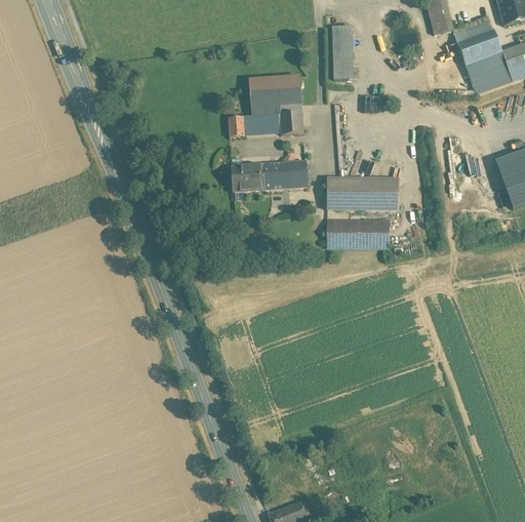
[(451,28),(444,0),(425,0),(434,33),(451,28)]
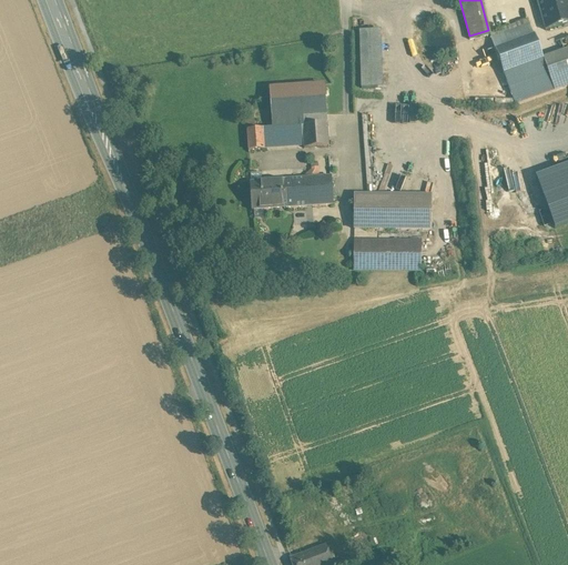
[(537,0),(545,27),(567,20),(567,0),(537,0)]
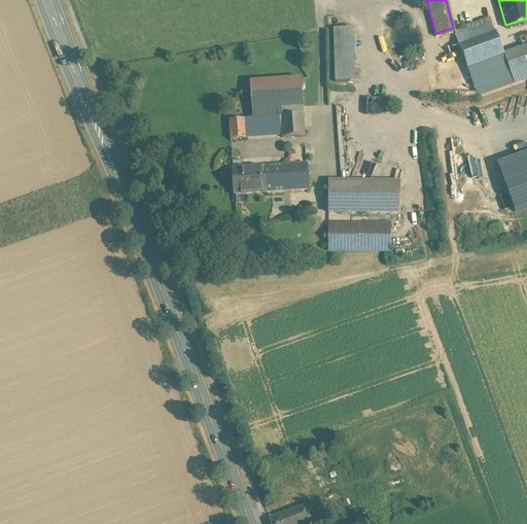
[(491,20),(455,32),(459,42),(494,28),(491,20)]
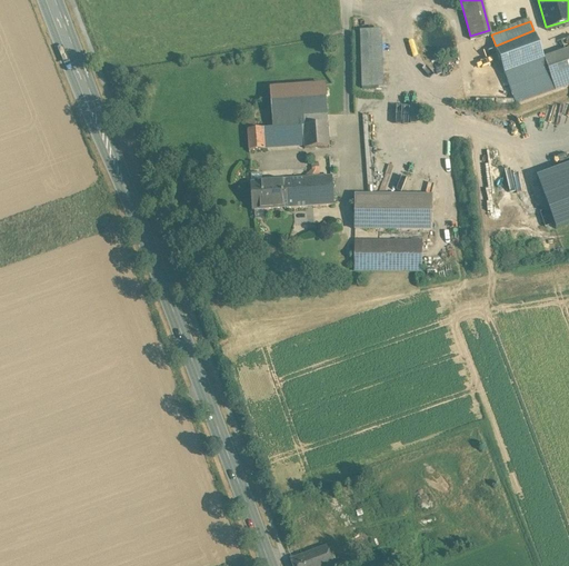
[(360,85),(382,83),(379,26),(358,27),(360,85)]
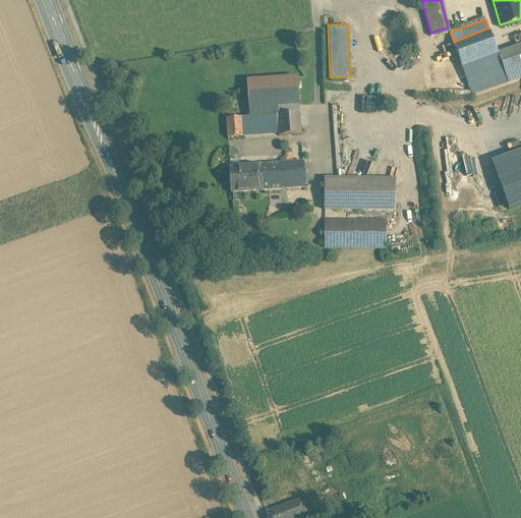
[(488,27),(454,42),(462,65),(499,52),(498,51),(489,29),(488,27)]
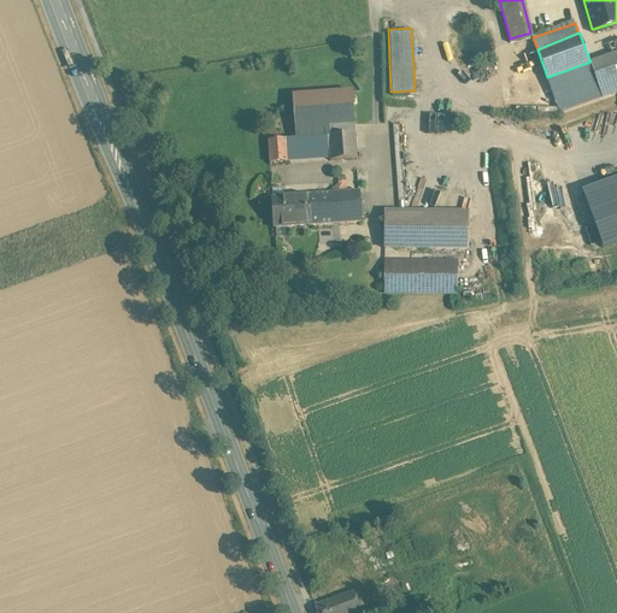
[(595,77),(570,86),(553,93),(559,110),(616,89),(616,56),(616,52),(589,60),(591,62),(595,77)]
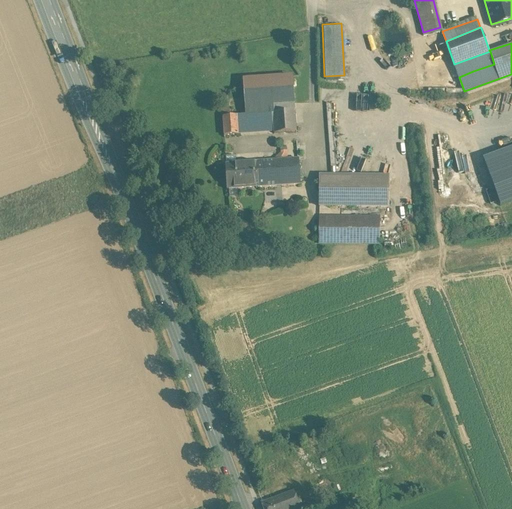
[(490,51),(454,64),(459,77),(473,71),(494,64),(490,51)]
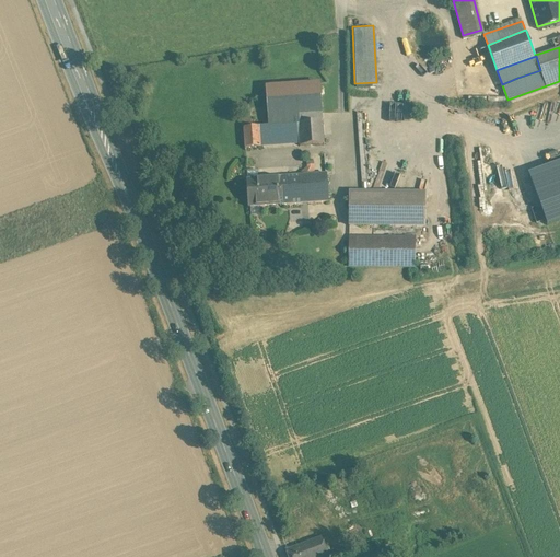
[(319,81),(266,84),(268,123),(298,120),(323,119),(319,81)]
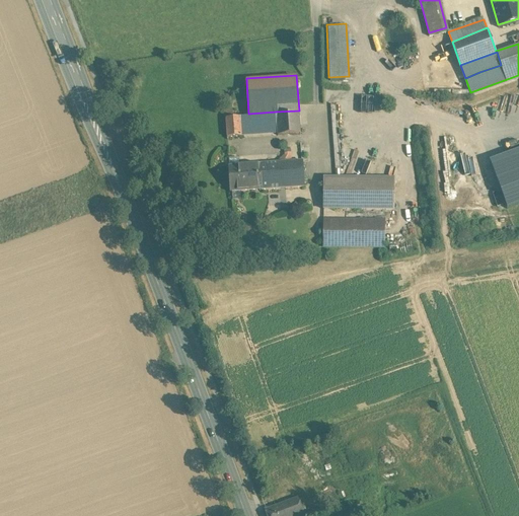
[(299,111),(276,112),(278,132),(278,133),(300,131),(299,111)]
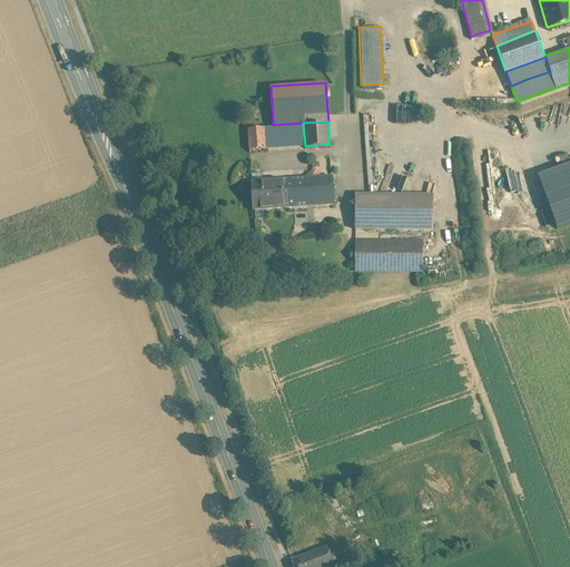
[(273,125),(264,126),(265,147),(305,145),(303,123),(273,125)]
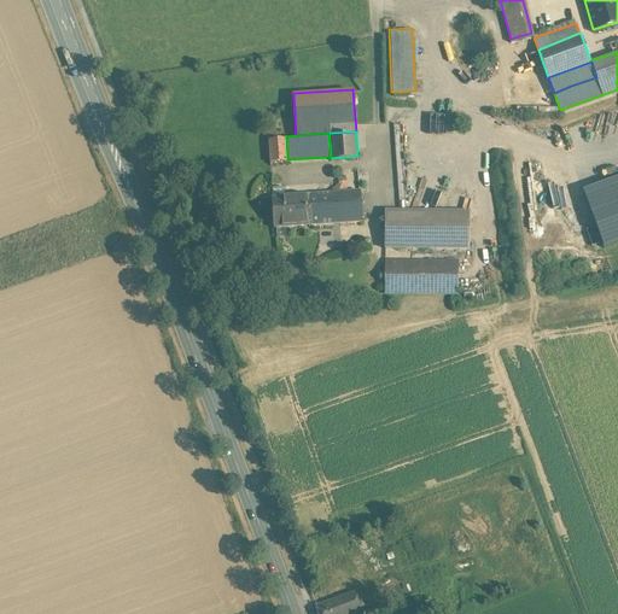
[(286,136),(269,138),(270,161),(287,159),(286,136)]
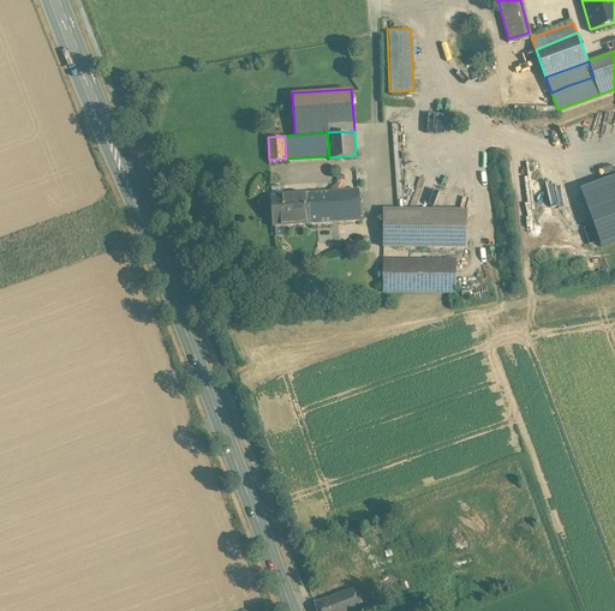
[(356,163),(336,166),(338,189),(358,187),(356,163)]
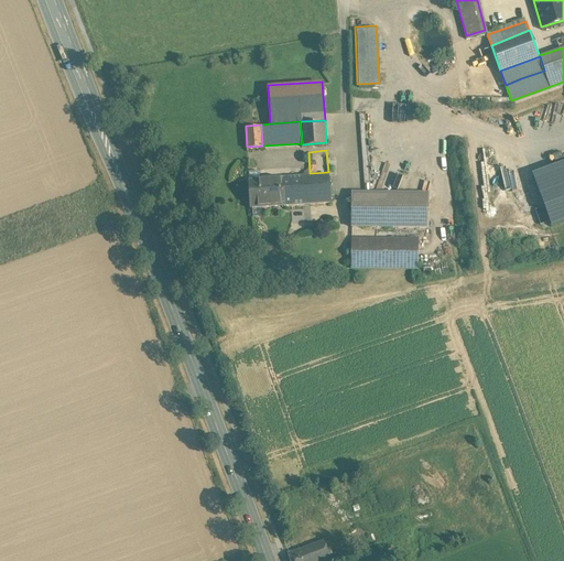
[(563,225),(563,171),(535,183),(553,229),(563,225)]
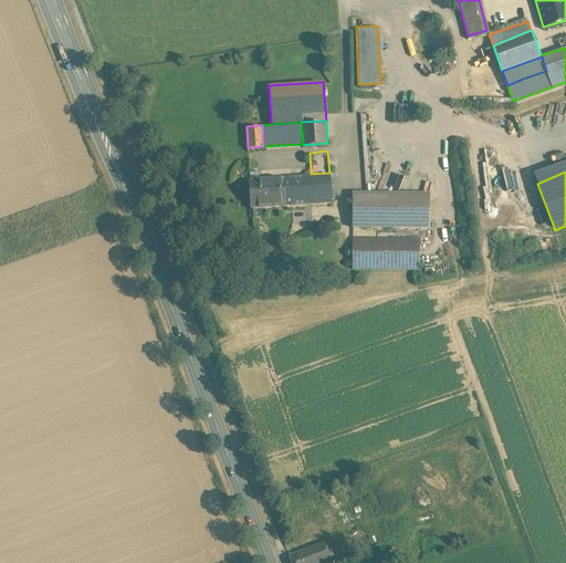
[(311,174),(284,176),(286,204),(332,201),(329,173),(311,174)]
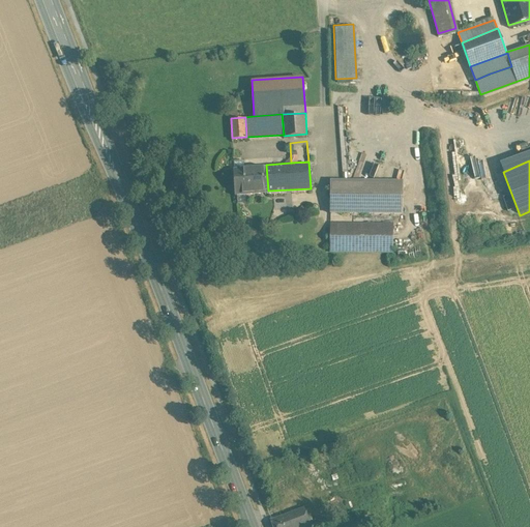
[(266,165),(234,167),(235,194),(268,191),(266,165)]
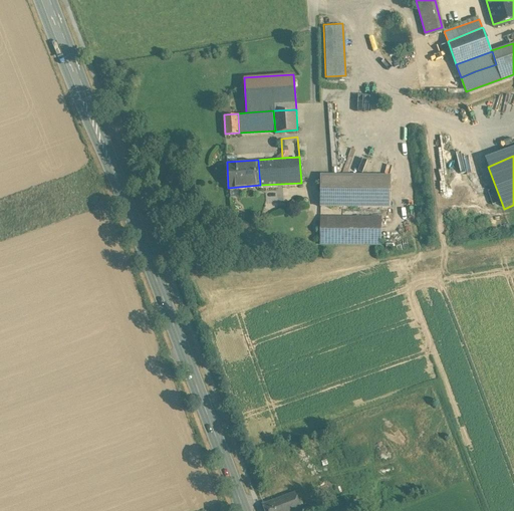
[(390,175),(320,174),(320,205),(390,205),(390,175)]
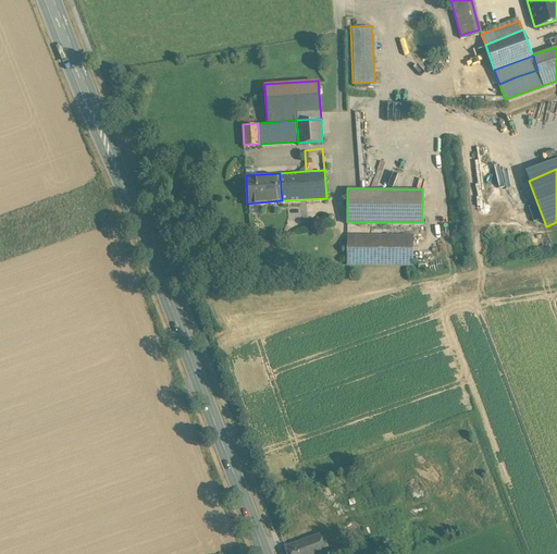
[(413,234),(347,233),(346,260),(412,261),(413,234)]
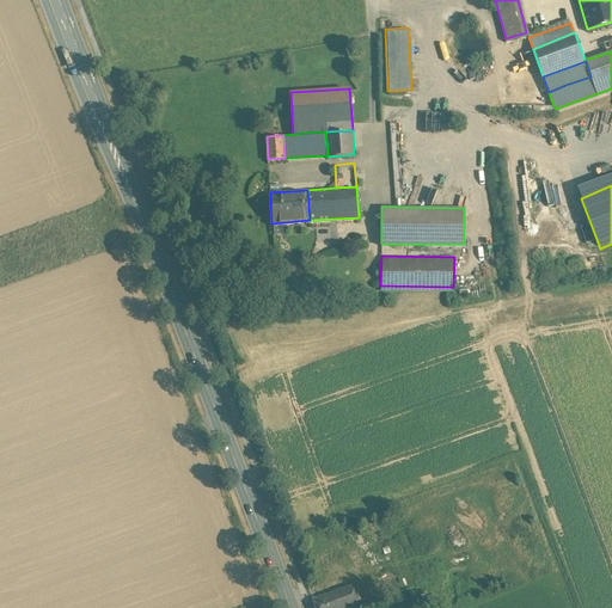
[(350,583),(331,590),(338,607),(348,607),(359,605),(350,583)]
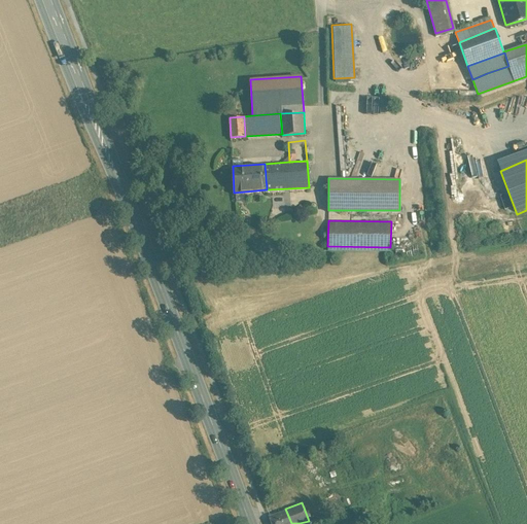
[(291,523),(285,509),(269,515),(272,523),(291,523)]
